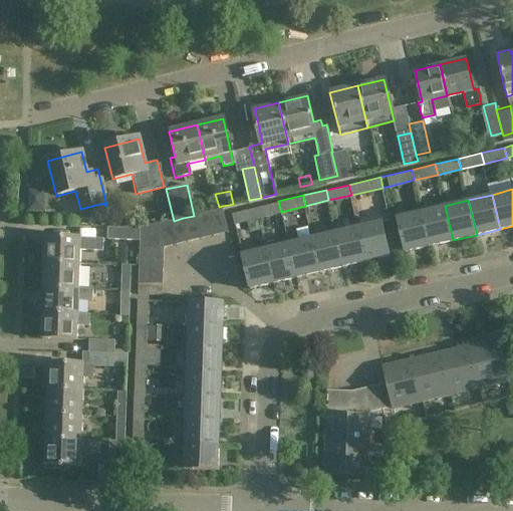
[(281,212),(278,201),(256,207),(258,217),(281,212)]
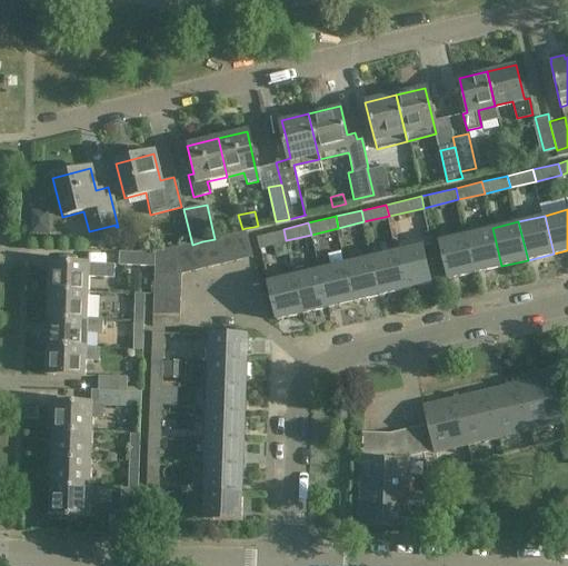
[(492,228),(467,234),(476,272),(501,266),(492,228)]
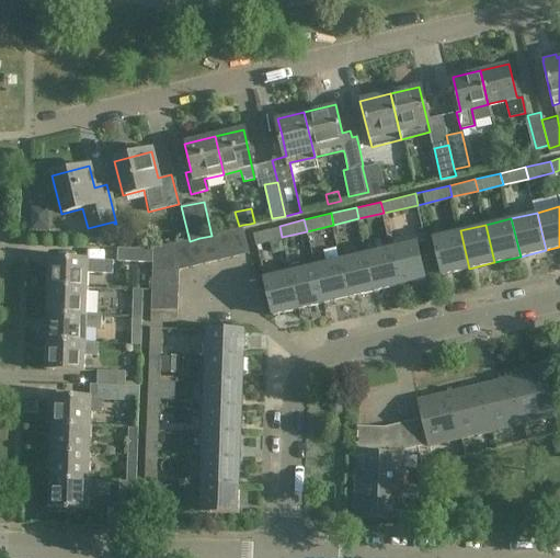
[(282,237),(280,226),(252,231),(255,243),(282,237)]
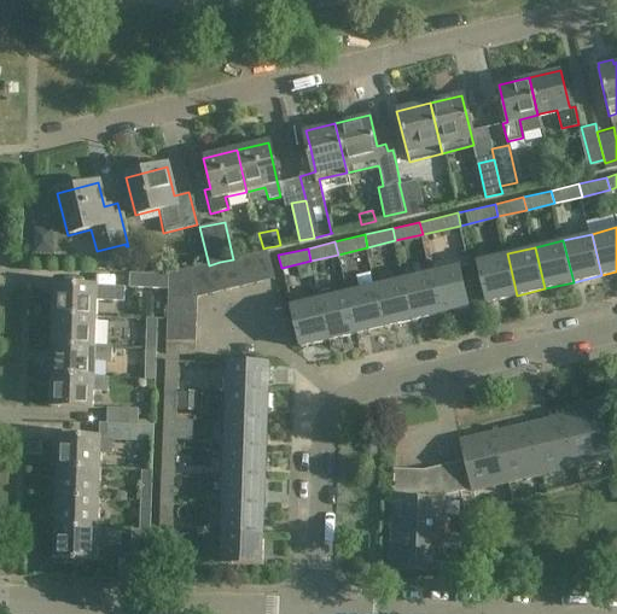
[(268,251),(251,255),(257,281),(274,278),(268,251)]
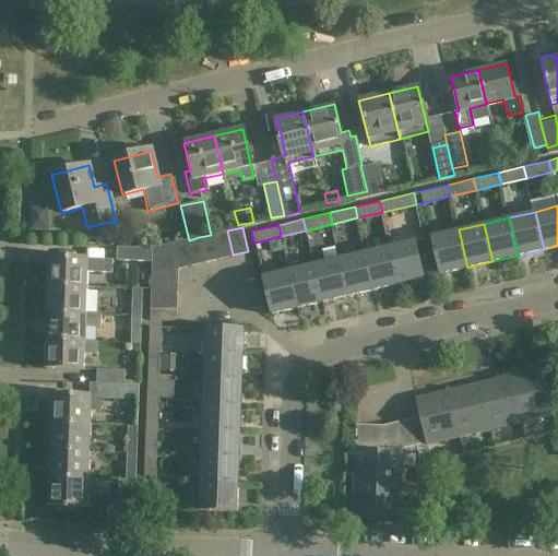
[(467,268),(459,229),(430,236),(439,274),(467,268)]
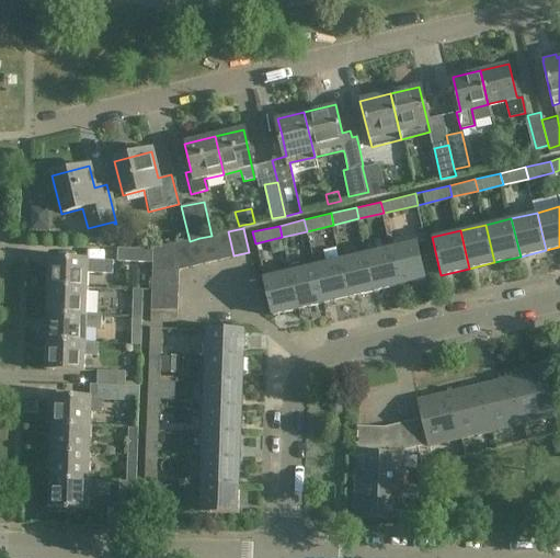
[(233,255),(228,231),(214,235),(219,259),(233,255)]
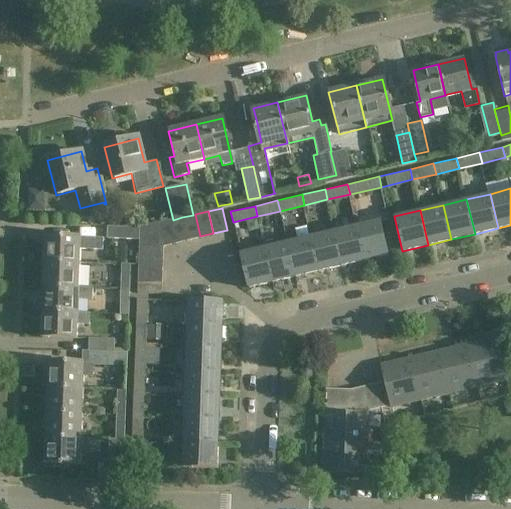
[(195,214),(193,215),(182,217),(188,238),(200,236),(195,214)]
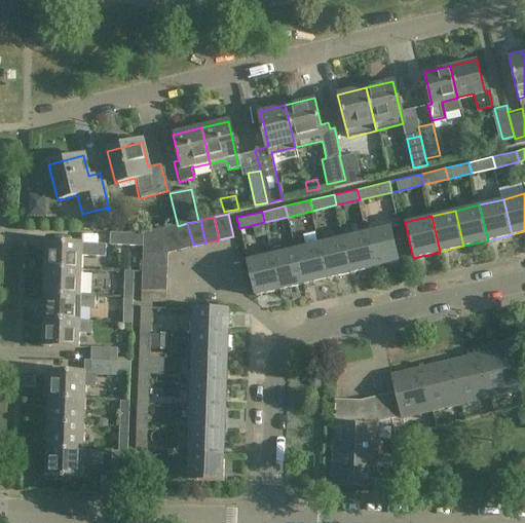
[(187,223),(178,226),(174,226),(180,250),(193,245),(187,223)]
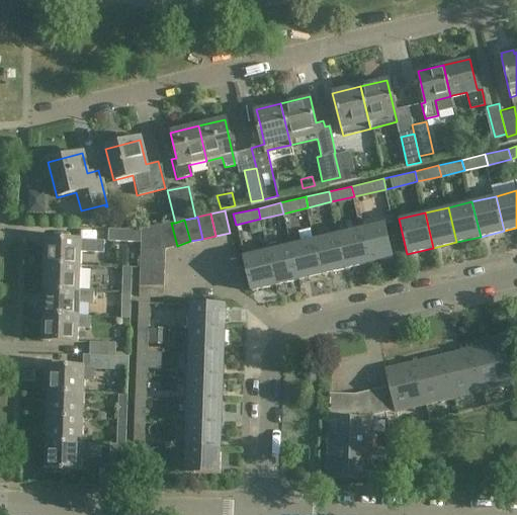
[(171,223),(159,226),(164,247),(177,246),(171,223)]
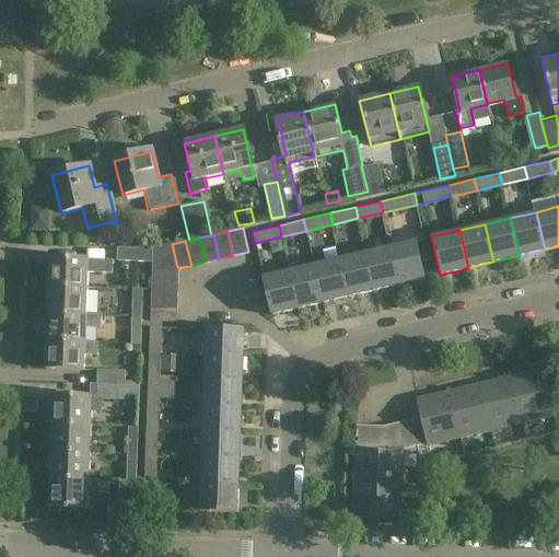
[(84,242),(84,253),(104,253),(104,242),(84,242)]
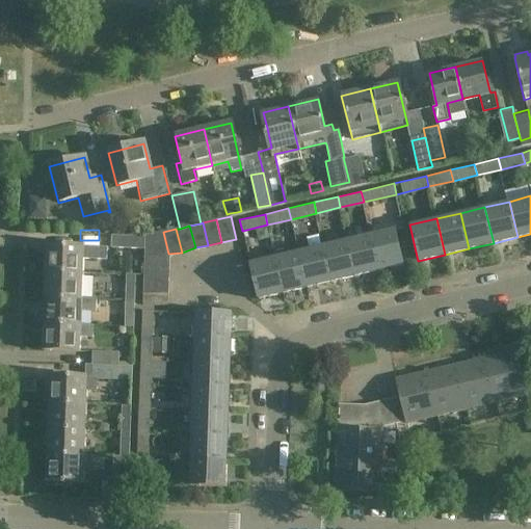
[(371,235),(379,270),(401,265),(393,230),(371,235)]
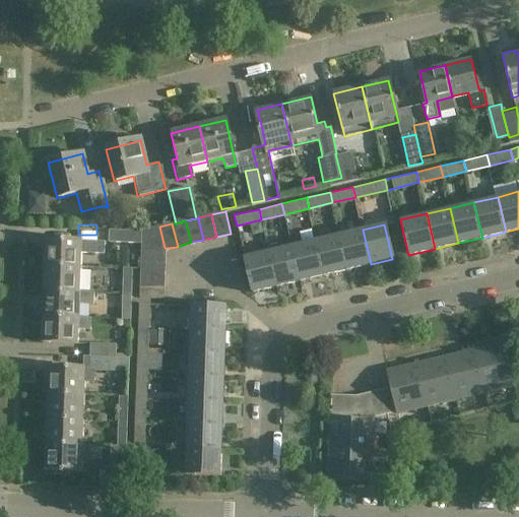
[(141,244),(141,258),(154,259),(155,260),(165,260),(165,248),(159,227),(142,231),(141,244)]
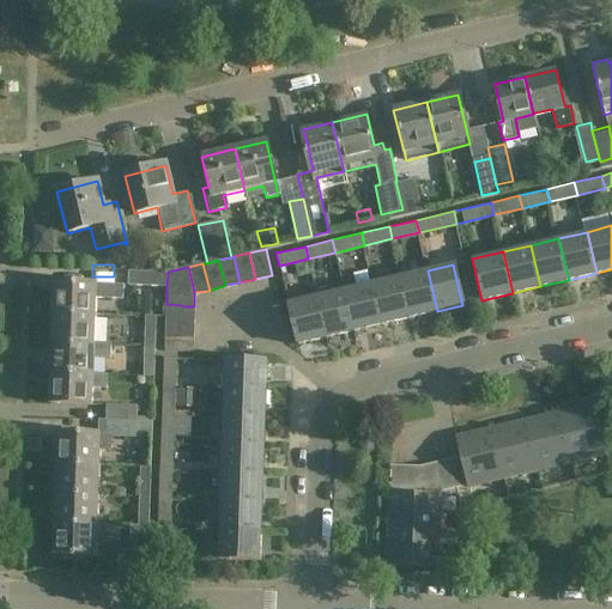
[(428,270),(401,276),(411,317),(437,311),(428,270)]
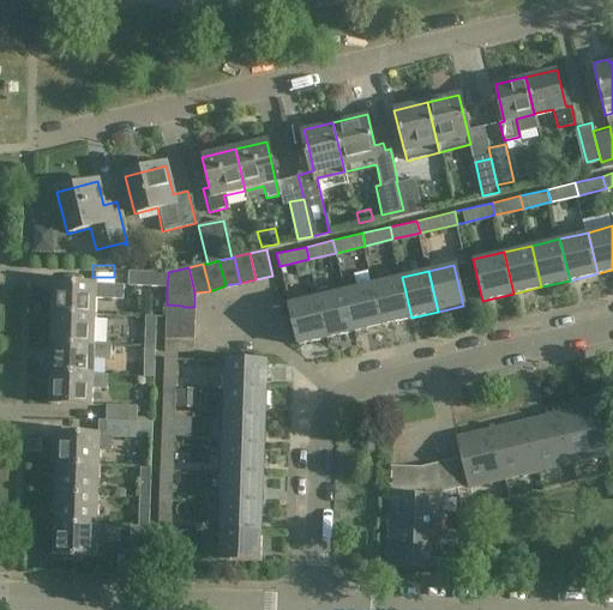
[(167,288),(168,272),(130,272),(128,287),(167,288)]
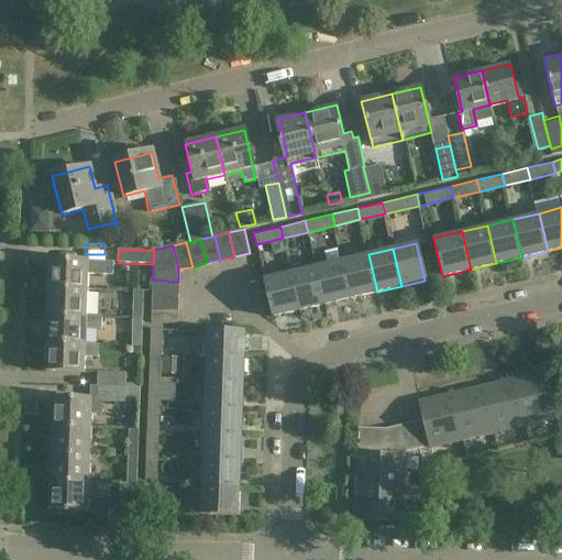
[(377,292),(368,254),(343,260),(352,298),(377,292)]
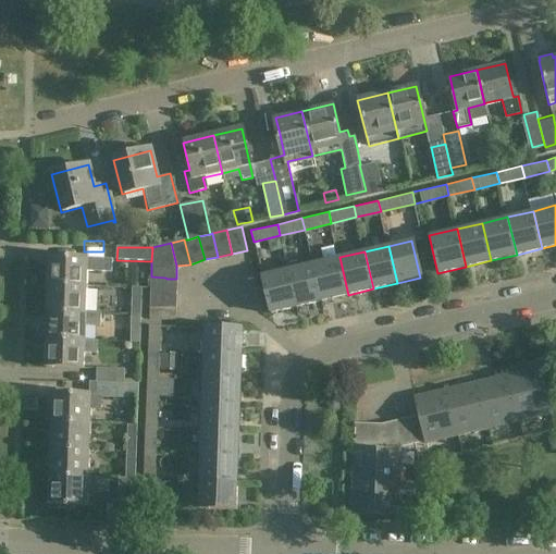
[(50,256),(49,283),(87,284),(87,271),(112,272),(112,259),(88,258),(88,257),(50,256)]
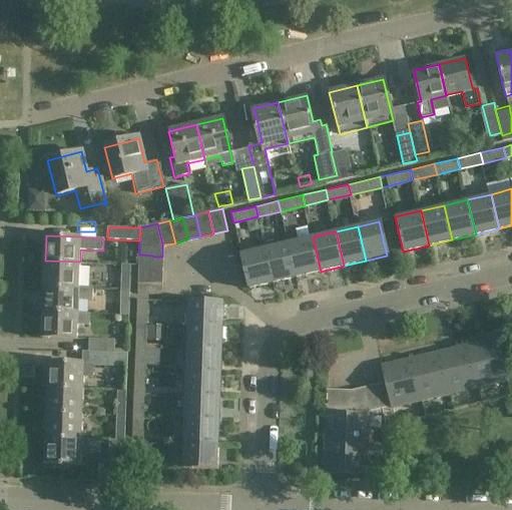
[(321,272),(313,236),(288,242),(297,277),(321,272)]
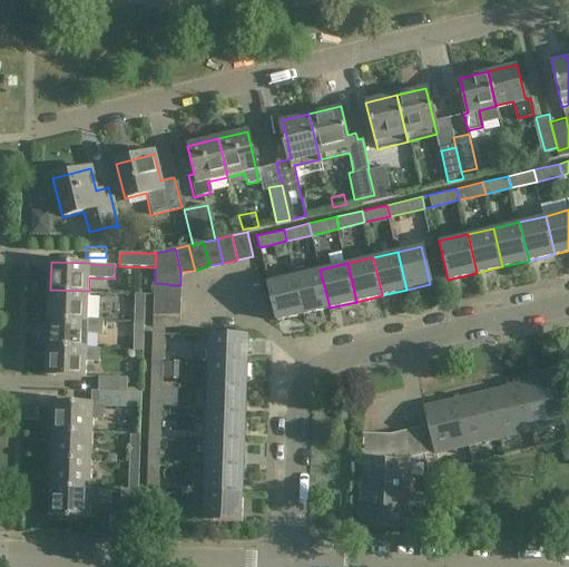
[(330,308),(320,270),(295,276),(304,314),(330,308)]
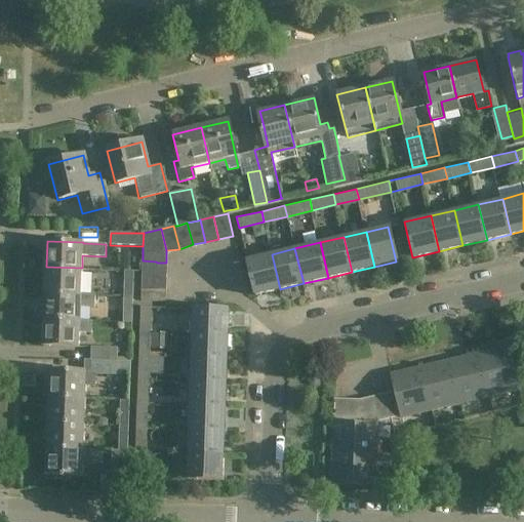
[(280,289),(272,254),(246,261),(254,295),(280,289)]
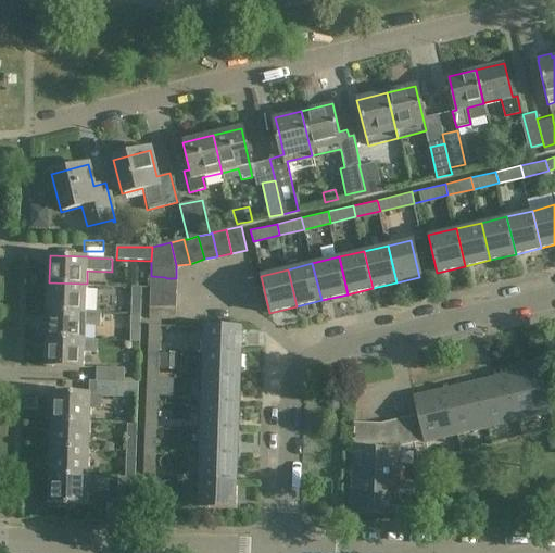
[(165,277),(151,276),(150,285),(151,289),(175,291),(176,278),(166,278),(165,277)]
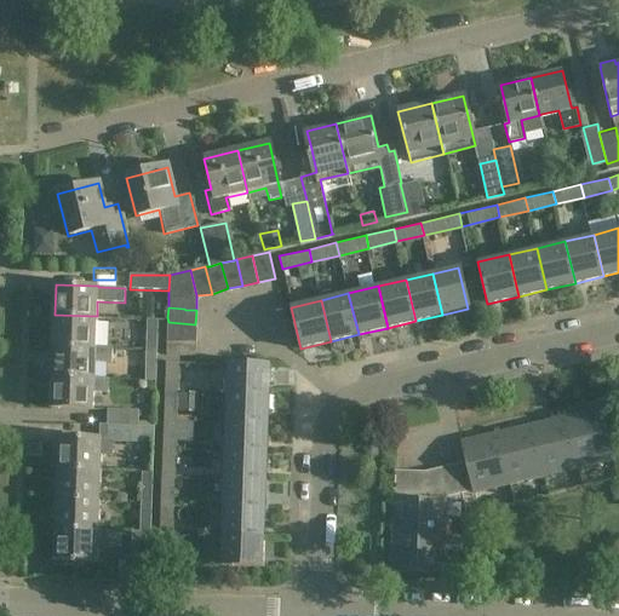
[(97,316),(55,315),(53,344),(96,345),(97,316)]
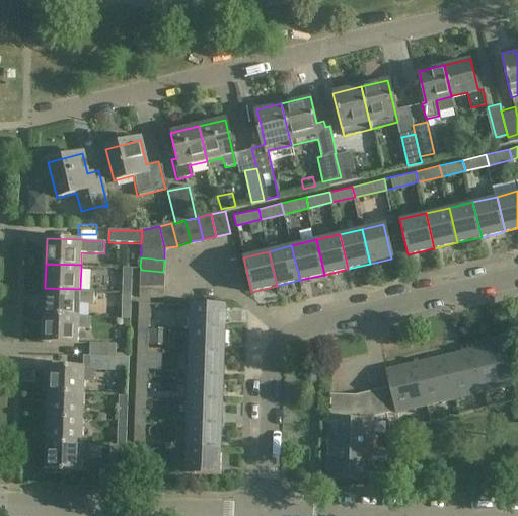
[(123,291),(131,291),(132,266),(123,266),(123,291)]
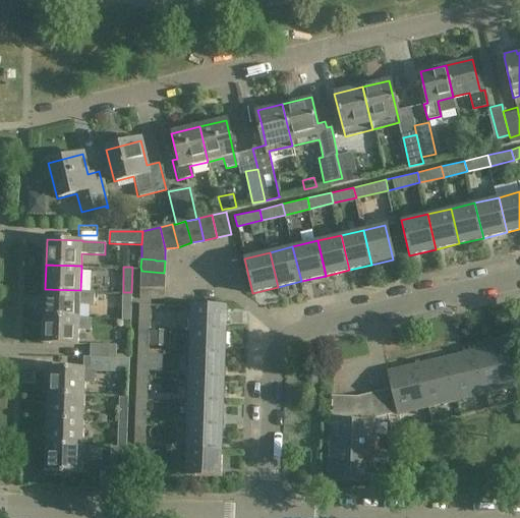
[(164,273),(141,271),(140,285),(164,286),(164,273)]
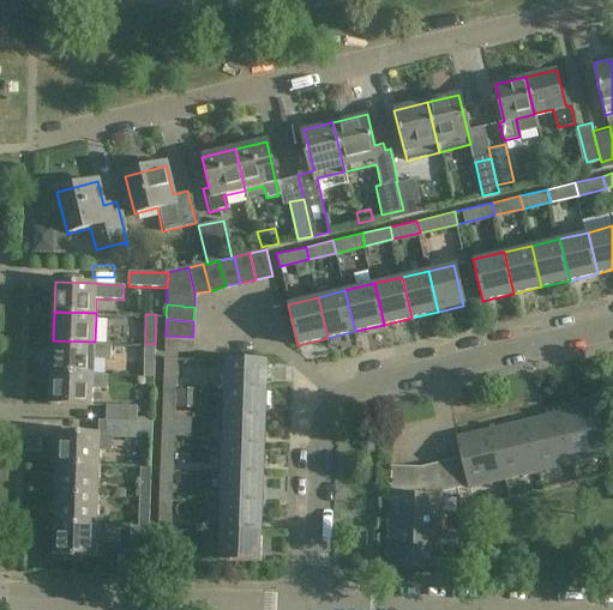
[(193,337),(166,336),(164,343),(164,350),(193,351),(193,337)]
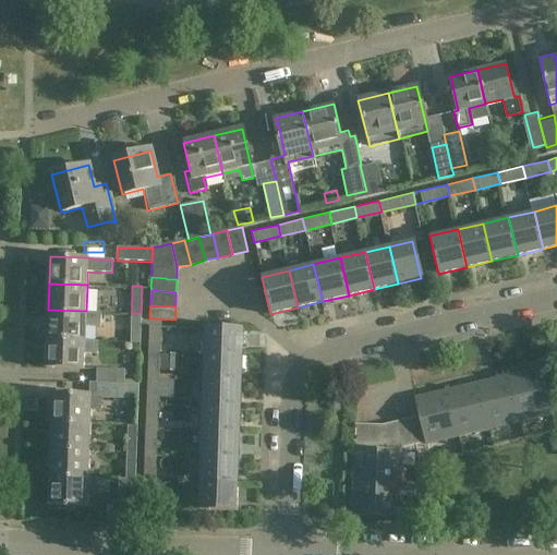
[(86,311),(48,310),(47,338),(85,339),(85,326),(100,327),(101,314),(85,313),(86,311)]
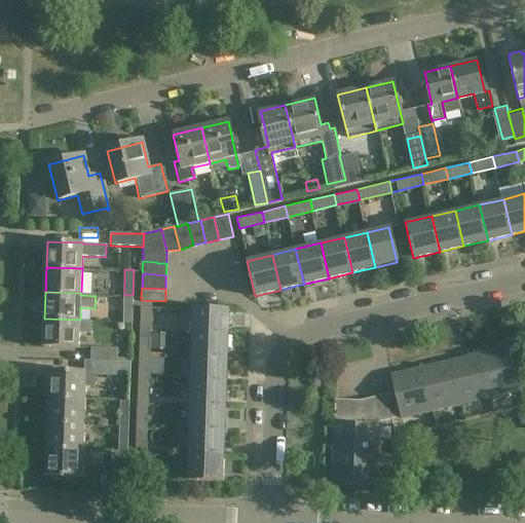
[(133,295),(124,295),(123,322),(133,322),(133,295)]
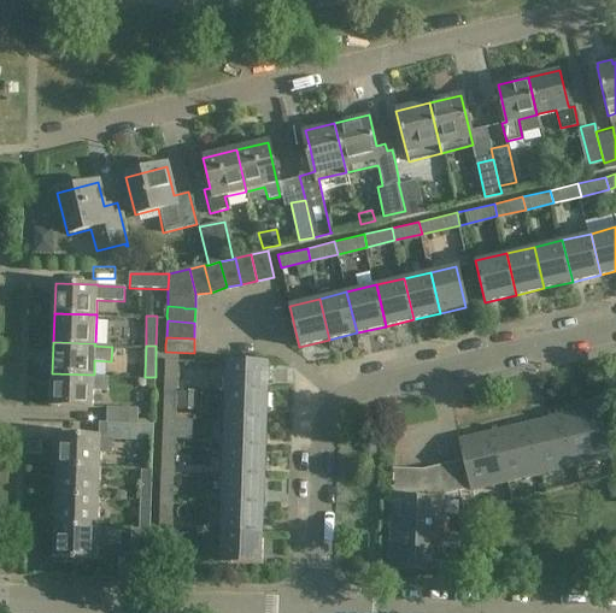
[(164,360),(164,389),(177,389),(177,388),(179,360),(164,360)]
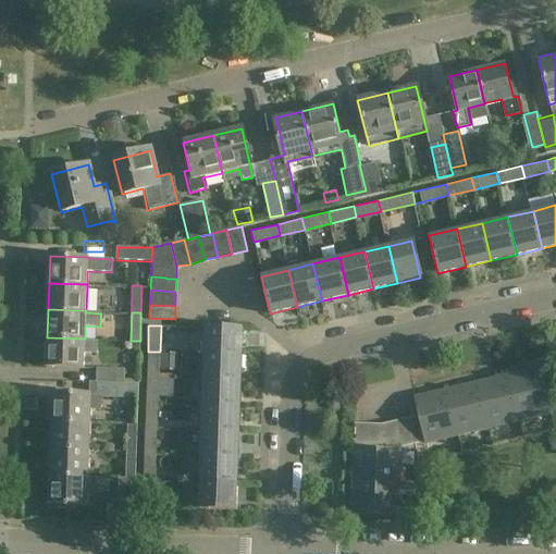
[(206,328),(205,354),(243,355),(243,329),(206,328)]
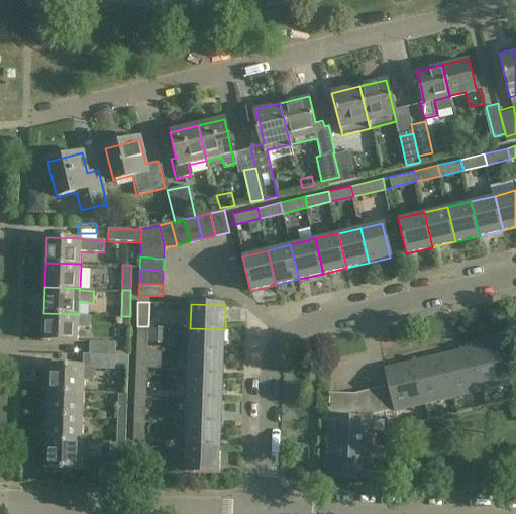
[(79,314),(43,313),(42,339),(77,340),(78,327),(90,328),(91,316),(78,316),(79,314)]
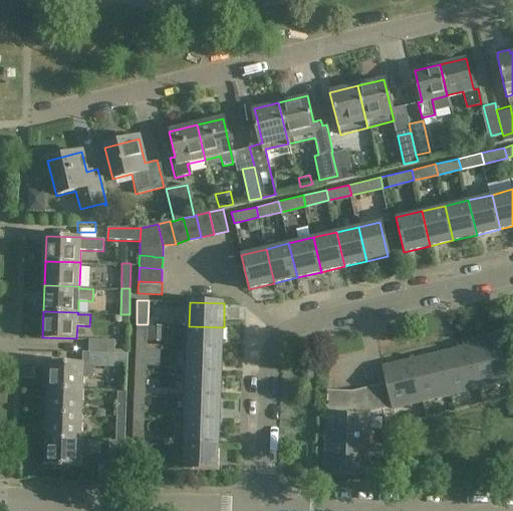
[(148,324),(147,339),(160,339),(160,323),(148,323),(148,324)]
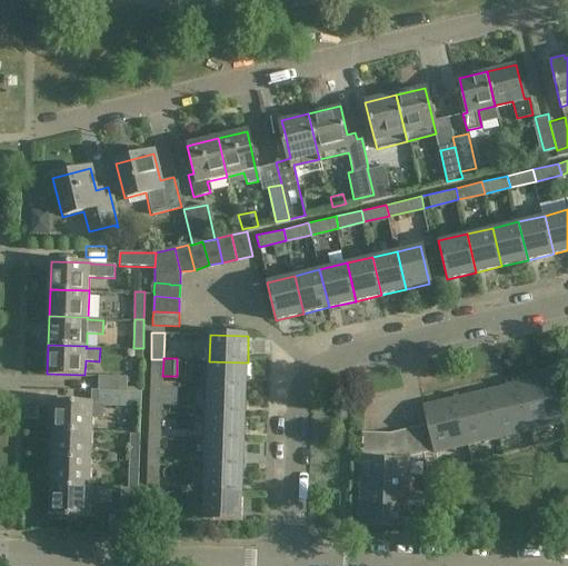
[(151,359),(150,386),(162,386),(162,376),(163,359),(151,359)]
